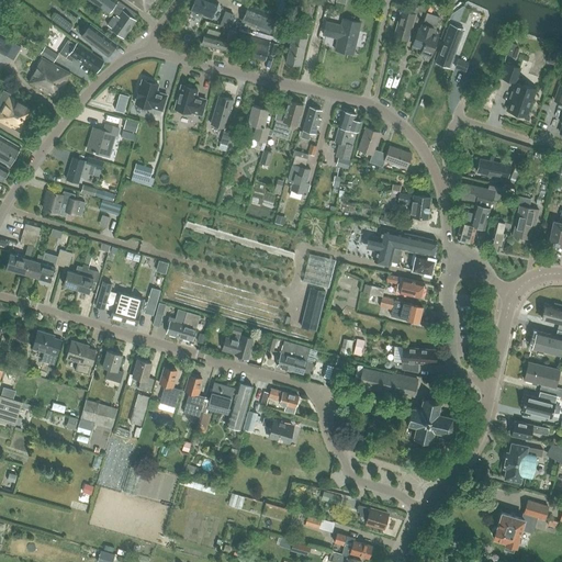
[(117,2),(113,0),(88,0),(108,14),(111,10),(116,14),(114,17),(117,19),(111,29),(123,37),(136,21),(134,19),(137,14),(119,1),(117,2)]
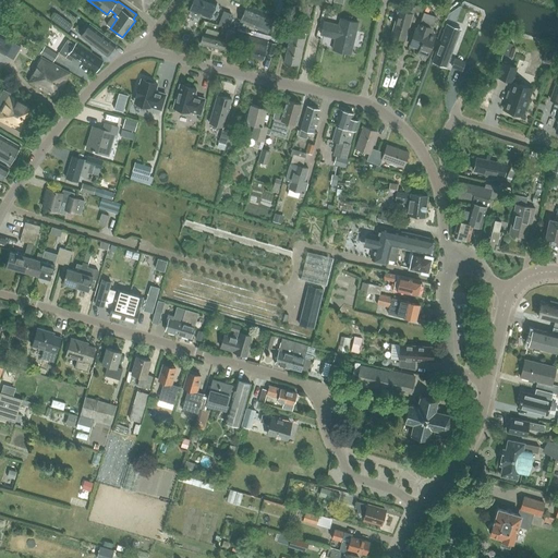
[(126,0),(144,12),(153,0),(126,0)]
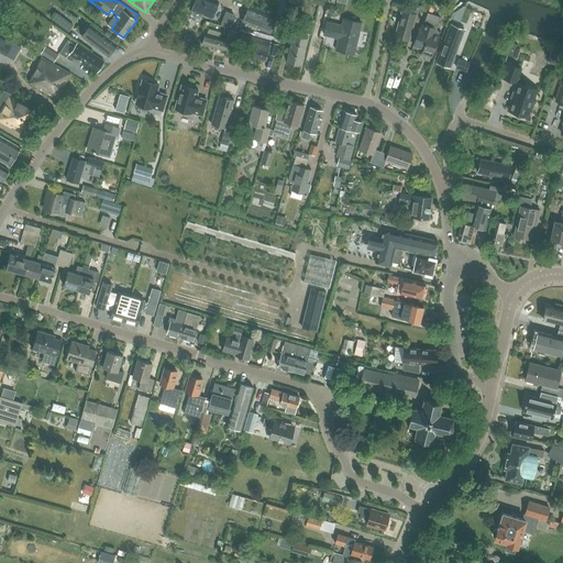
[(195,0),(191,10),(192,10),(191,12),(192,15),(198,18),(201,17),(202,14),(210,17),(216,0),(195,0)]
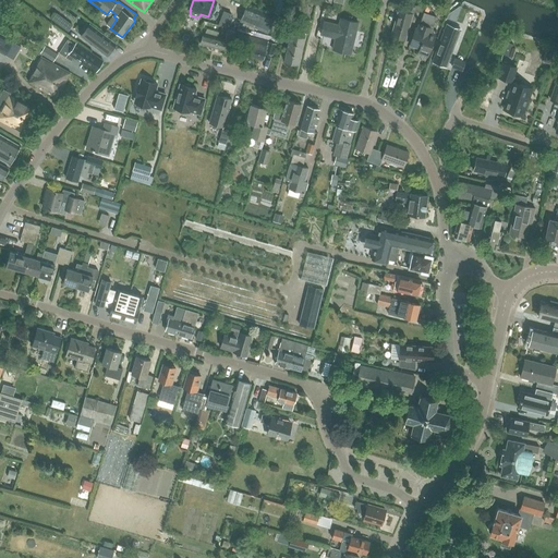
[(289,2),(283,0),(278,0),(274,12),(283,16),(289,2)]
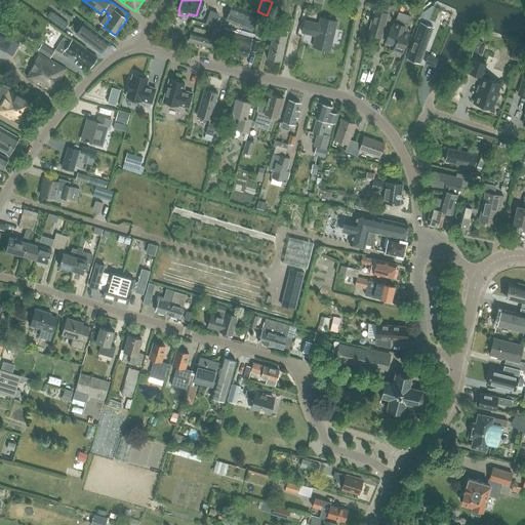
[(396,11),(398,5),(385,5),(381,5),(380,10),(376,9),(369,34),(381,38),(388,14),(390,15),(391,10),(396,11)]
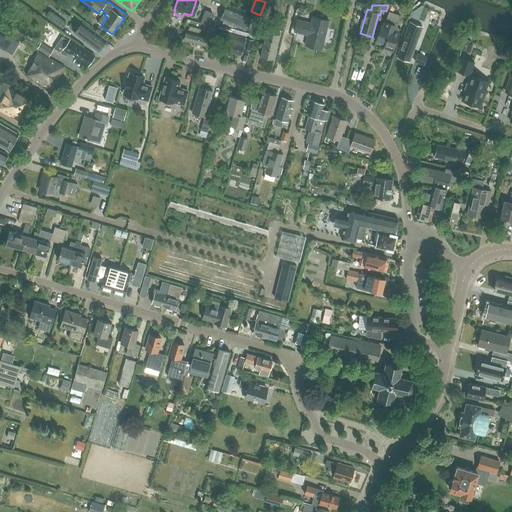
[(245,29),(251,16),(227,6),(222,20),(245,29)]
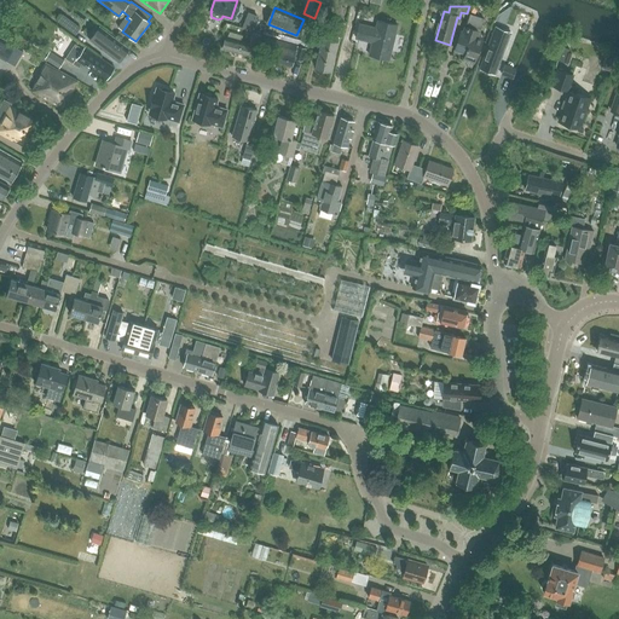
[(80,29),(80,28),(62,15),(57,22),(75,35),(80,29)]
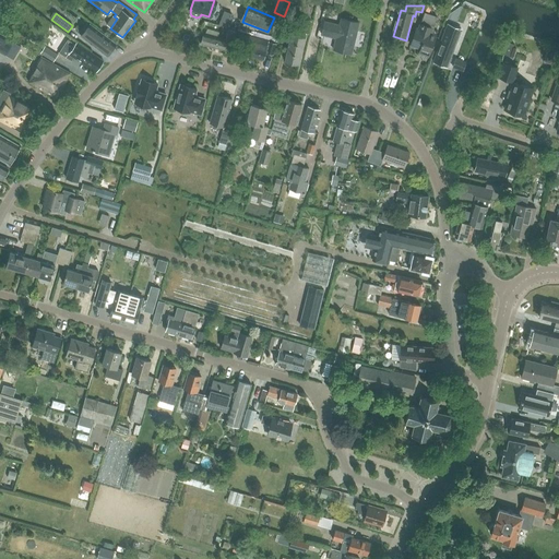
[(435,26),(438,16),(426,13),(423,23),(435,26)]
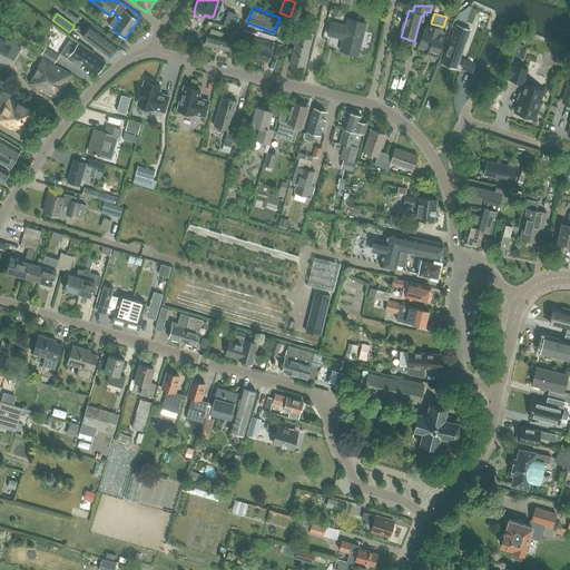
[(314,35),(317,21),(307,19),(304,32),(314,35)]
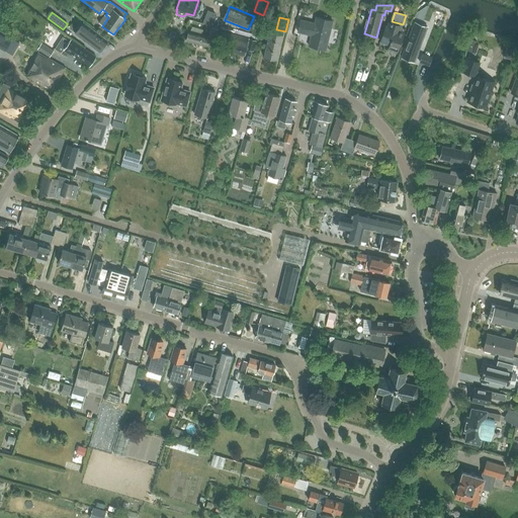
[(326,50),(333,21),(316,17),(315,23),(300,20),(297,32),(312,35),(309,46),(326,50)]
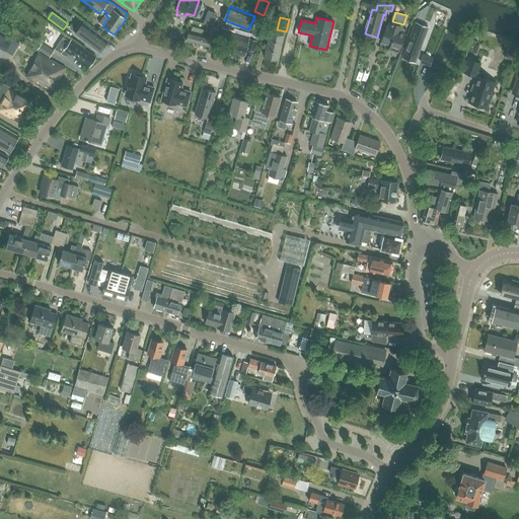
[(83,22),(75,33),(99,52),(107,41),(83,22)]
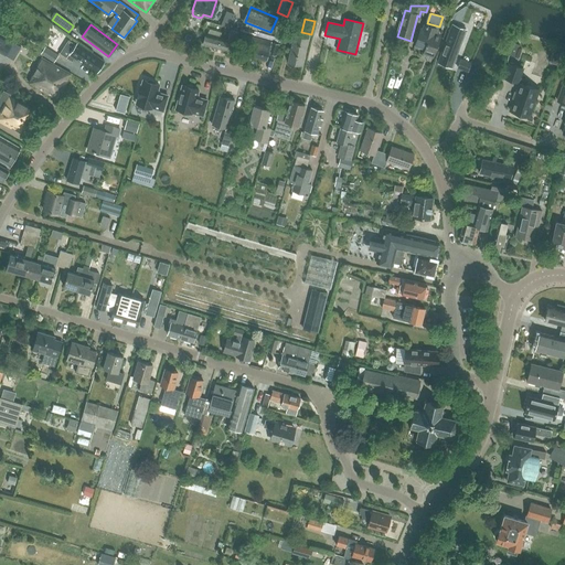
[(433,56),(443,30),(426,24),(424,31),(420,30),(415,44),(426,48),(424,53),(433,56)]
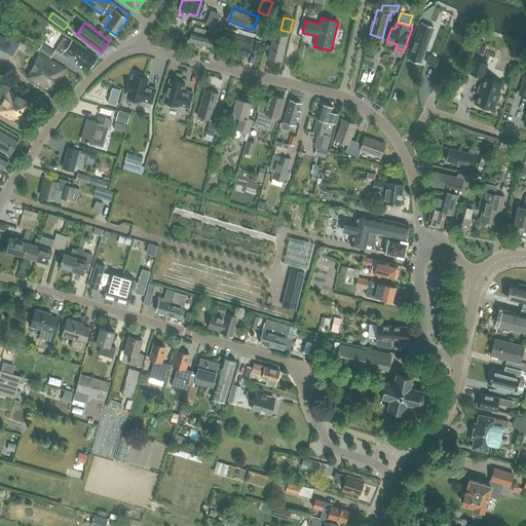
[(421,63),(435,28),(421,23),(408,59),(421,63)]
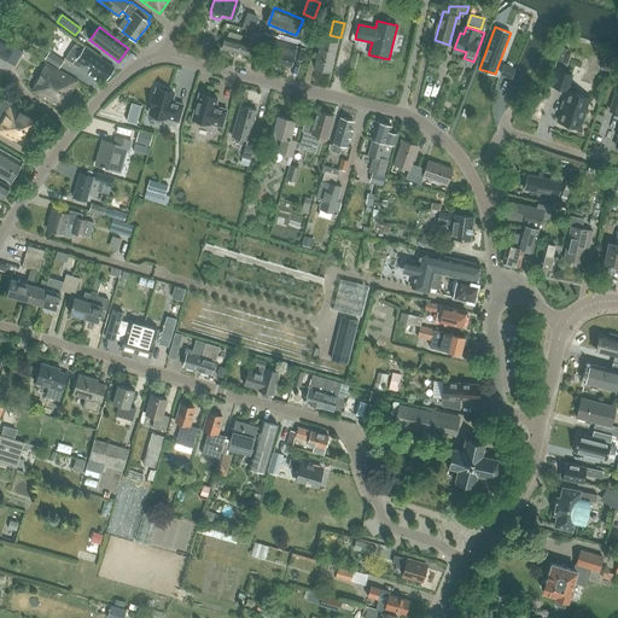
[(251,34),(249,44),(226,38),(222,50),(250,57),(252,48),(257,50),(262,34),(252,31),(252,30),(251,34)]
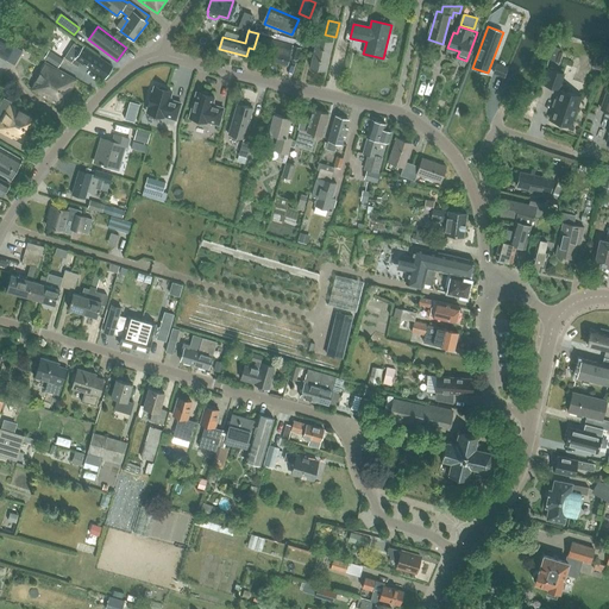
[(296,60),(299,54),(300,48),(258,36),(256,44),(267,46),(263,58),(287,66),(289,58),(296,60)]
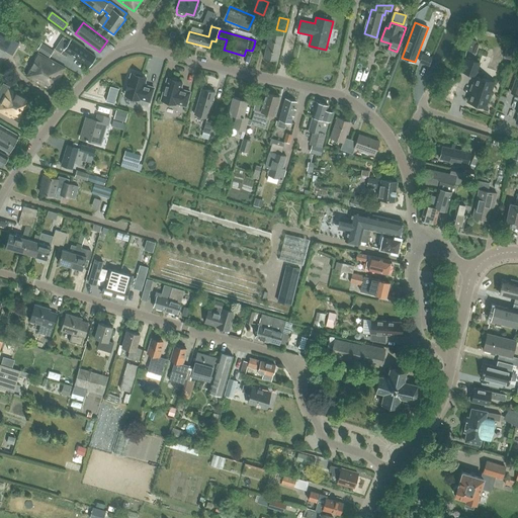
[(12,55),(18,44),(11,39),(12,38),(0,31),(0,48),(5,52),(5,51),(12,55)]
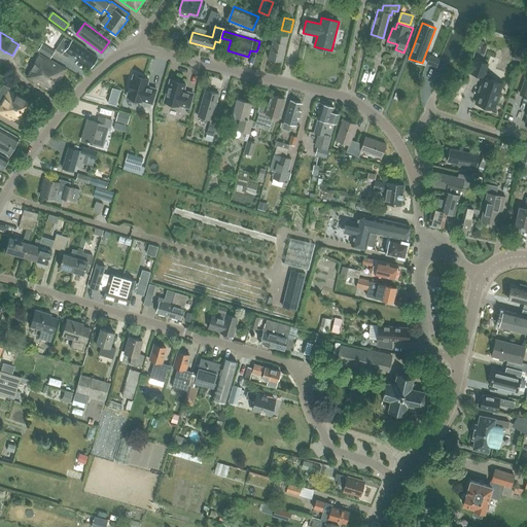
[(283,61),(289,36),(275,33),(269,58),(283,61)]
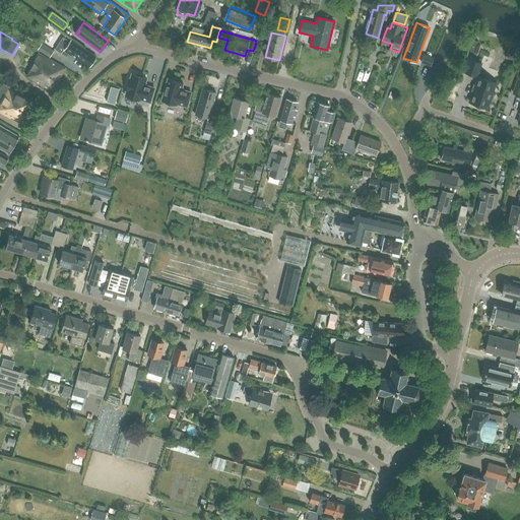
[(69,42),(63,38),(55,50),(66,57),(68,54),(88,68),(95,58),(70,41),(69,42)]
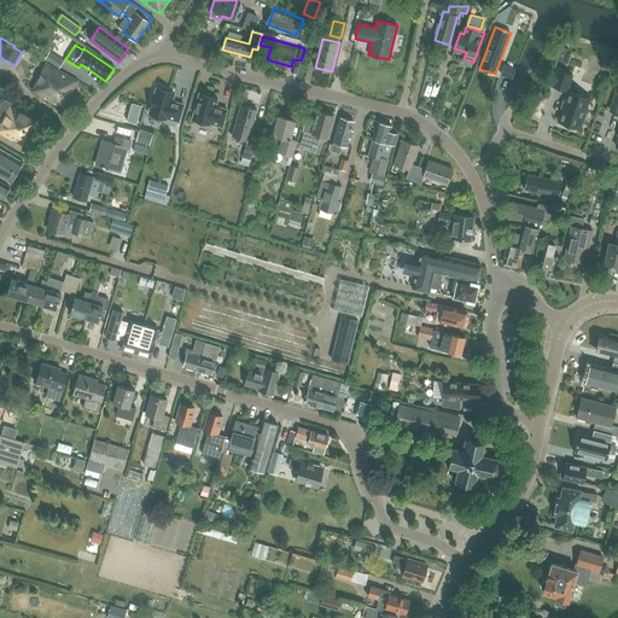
[(561,47),(557,60),(564,63),(569,50),(561,47)]
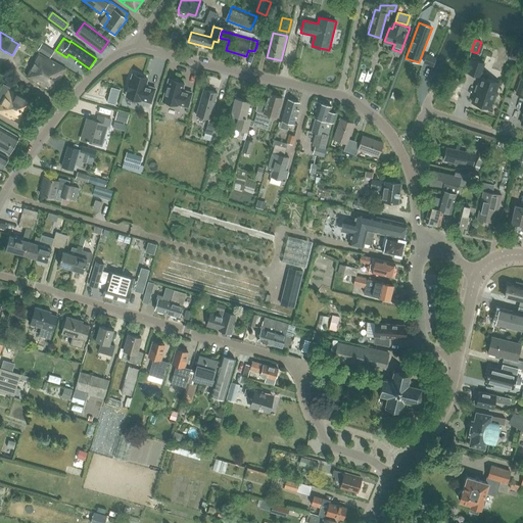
[(54,51),(42,44),(38,50),(50,58),(54,51)]
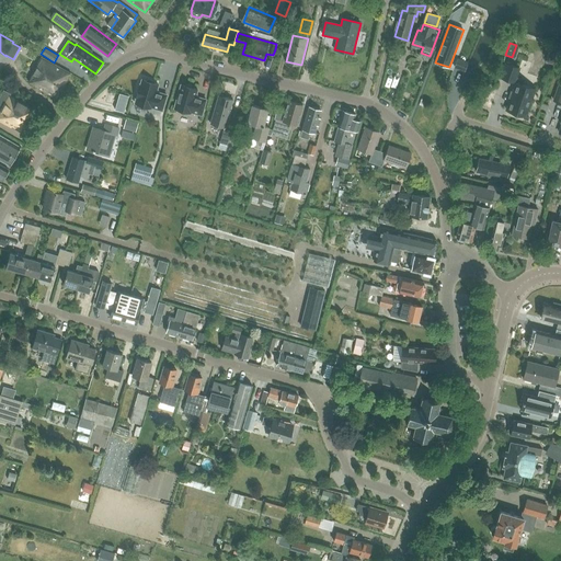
[(57,99),(71,73),(42,58),(29,83),(57,99)]
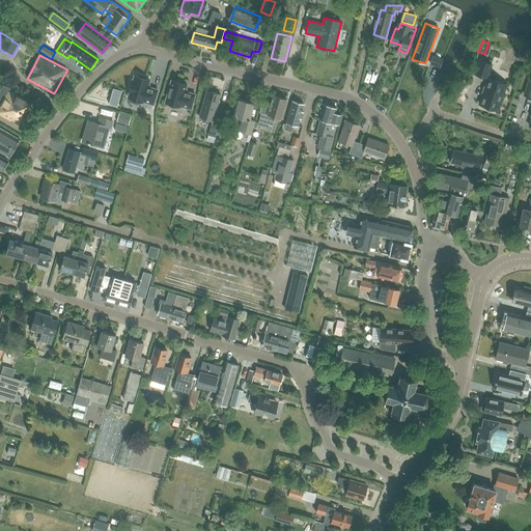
[(432,56),(429,64),(445,70),(445,68),(446,65),(441,63),(442,59),(432,56)]
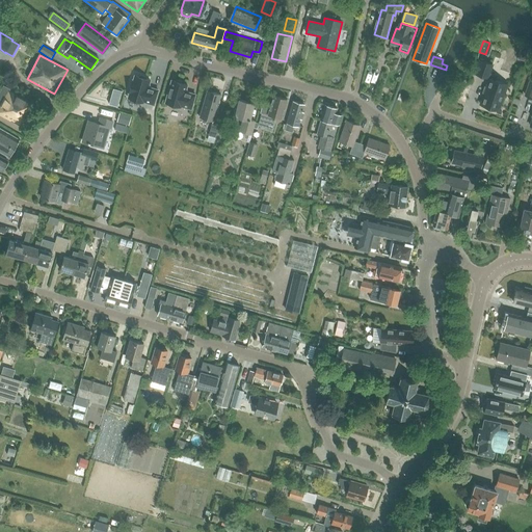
[(498,110),(507,84),(494,80),(496,76),(488,73),(491,64),(480,60),(475,74),(489,79),(480,105),(484,106),(485,108),(491,110),(494,109),(498,110)]
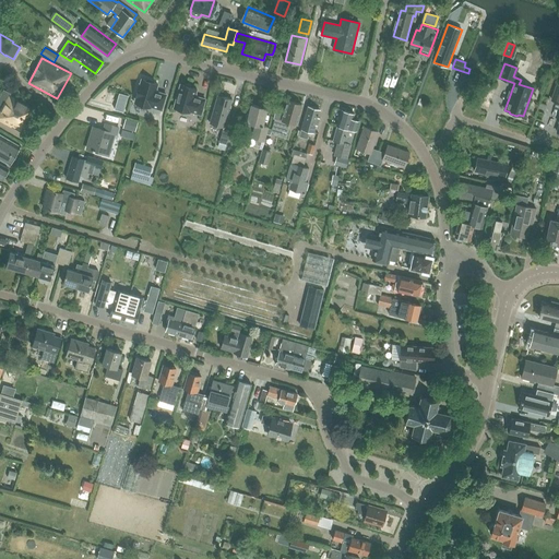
[(166,95),(155,92),(157,84),(154,83),(153,81),(147,80),(145,81),(141,80),(140,85),(139,84),(135,97),(135,98),(134,103),(151,108),(151,107),(162,110),(166,95)]
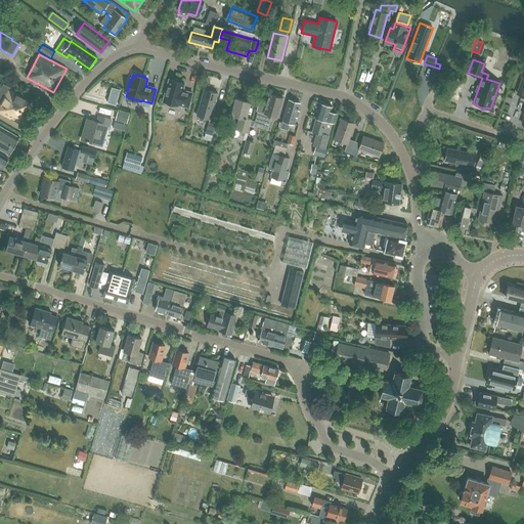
[(187,107),(192,90),(184,88),(185,81),(181,80),(180,78),(176,77),(175,78),(171,78),(165,102),(180,106),(180,105),(187,107)]
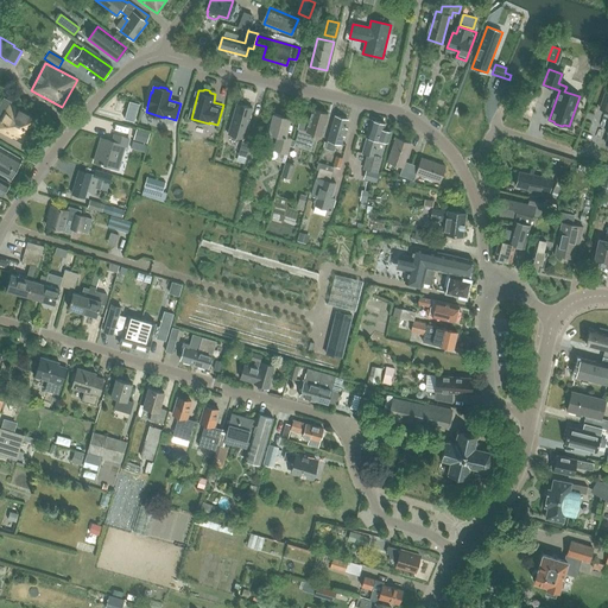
[(133,121),(138,103),(130,101),(125,119),(133,121)]
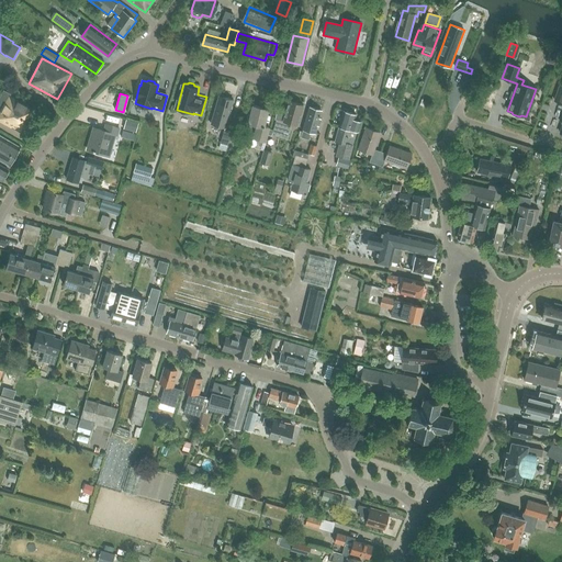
[(0,120),(23,133),(36,110),(12,98),(8,96),(0,111),(0,120)]
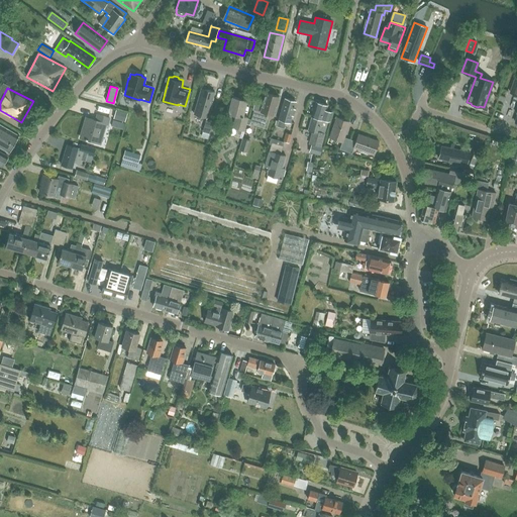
[(209,114),(213,98),(215,92),(202,88),(194,114),(207,118),(208,113),(209,114)]
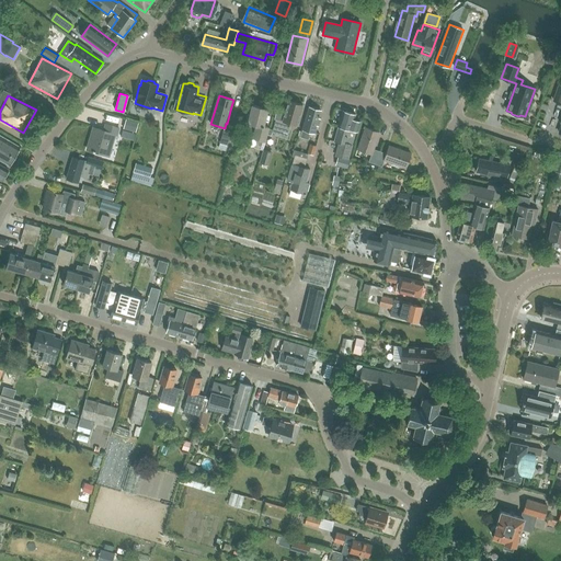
[(297,125),(302,105),(288,101),(283,122),(276,119),(273,130),(272,133),(279,135),(279,136),(287,138),(289,132),(293,124),(297,125)]
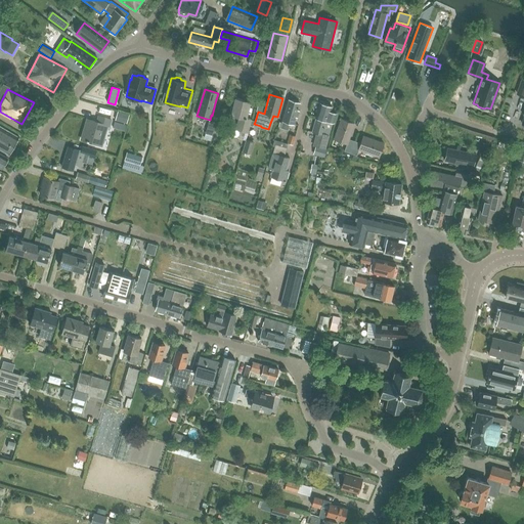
[(248,132),(250,127),(251,121),(251,120),(246,119),(250,101),(235,98),(233,106),(231,105),(229,114),(232,114),(231,115),(239,117),(236,129),(248,132)]
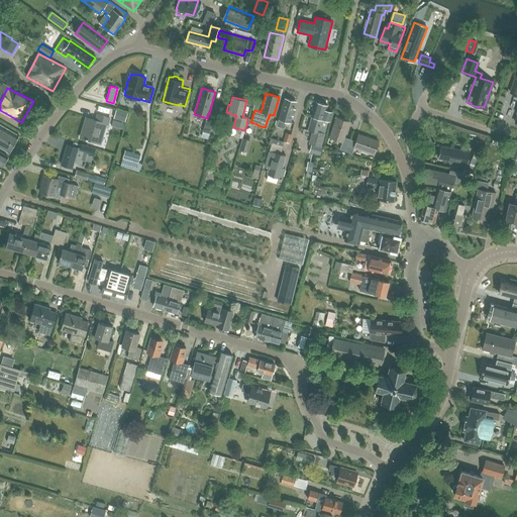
[(293,115),(295,109),(294,109),(296,102),(285,99),(277,126),(284,128),(286,121),(290,122),(292,115),(293,115)]
